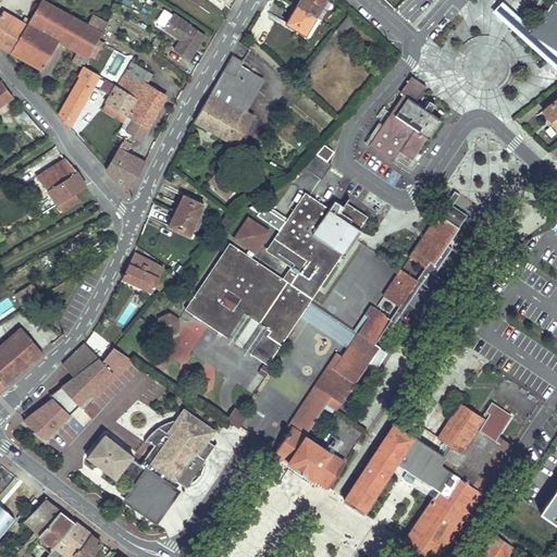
[(44,0),(40,0),(29,20),(11,52),(41,71),(59,40),(73,17),(44,0)]
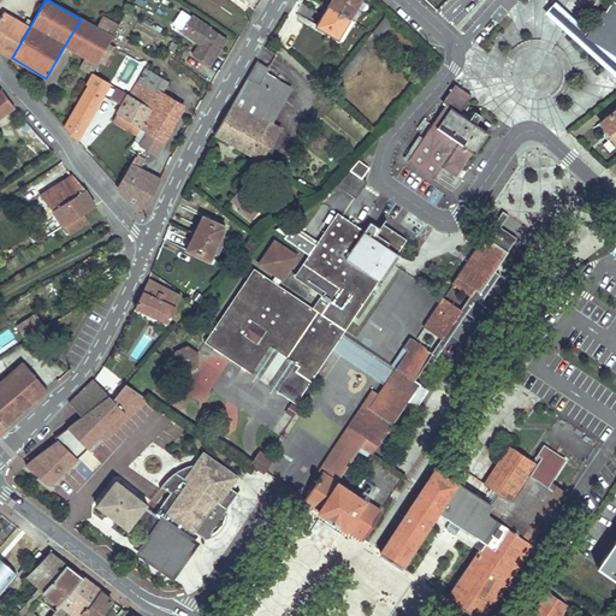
[(332,0),(317,27),(338,40),(361,1),(359,0),(332,0)]
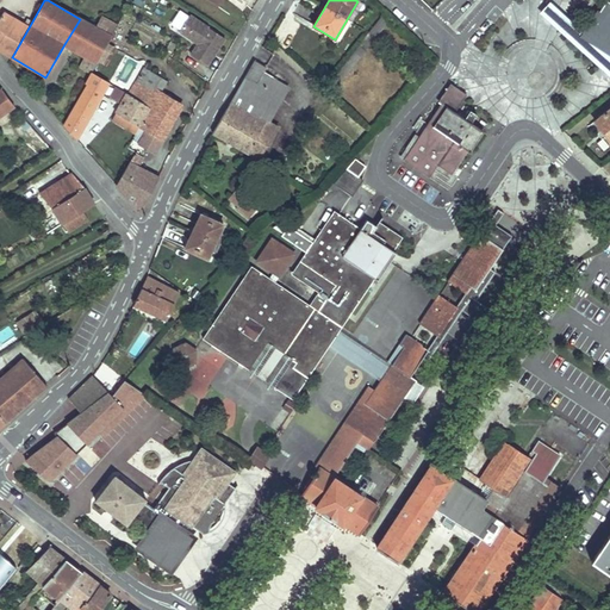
[(609,1),(607,0),(584,35),(609,53),(609,1)]
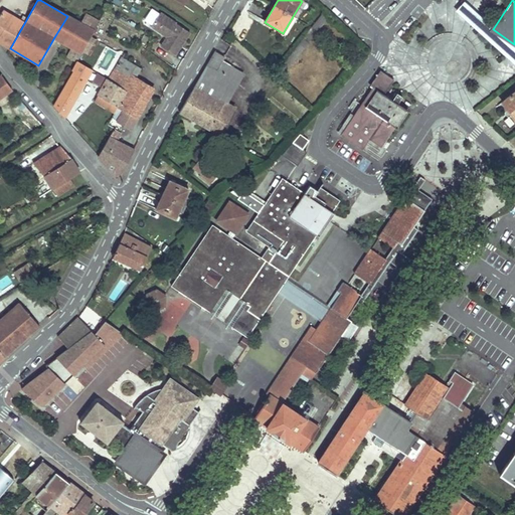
[(0,42),(10,48),(27,18),(22,15),(19,20),(2,10),(0,14),(0,42)]
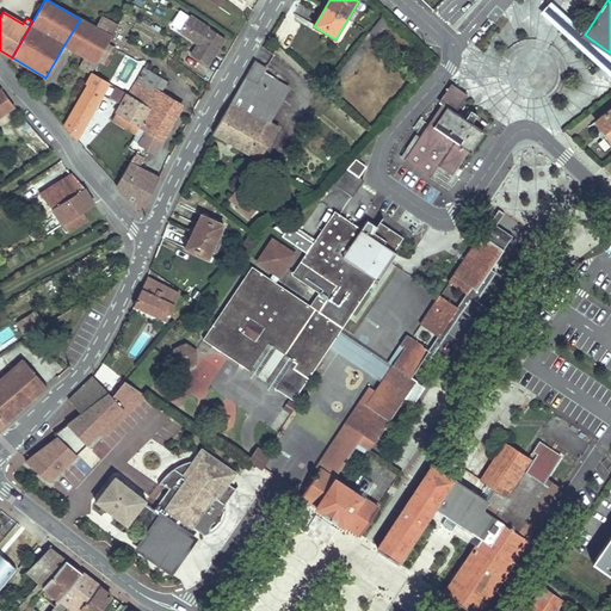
[(226,37),(191,12),(180,28),(199,41),(191,51),(208,62),(226,37)]
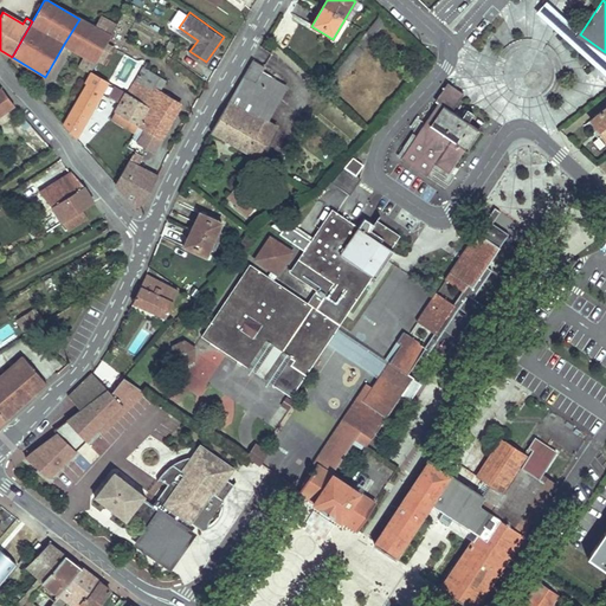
[(339,69),(345,73),(385,21),(379,15),(339,69)]
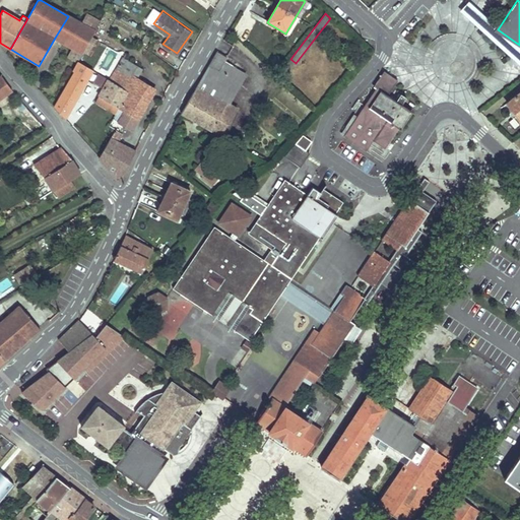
[(87,14),(81,24),(94,31),(101,22),(87,14)]
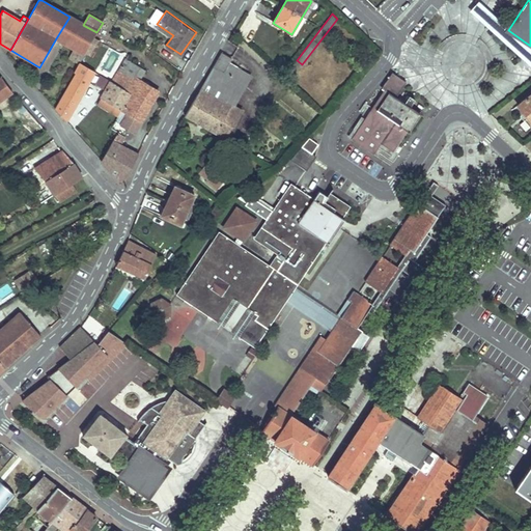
[(96,32),(83,25),(70,17),(56,38),(75,49),(84,54),(86,52),(88,48),(93,38),(96,32)]
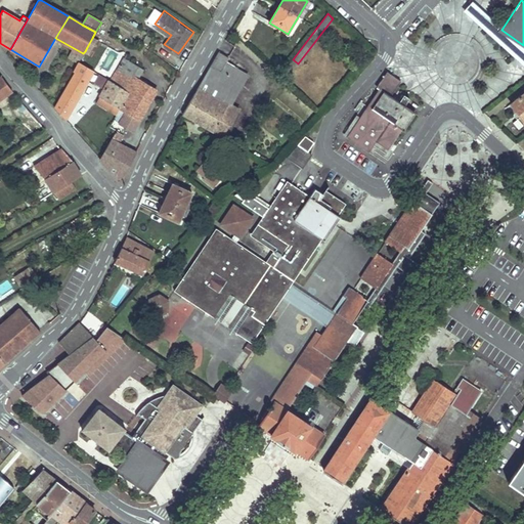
[(97,41),(92,38),(87,47),(92,50),(97,41)]
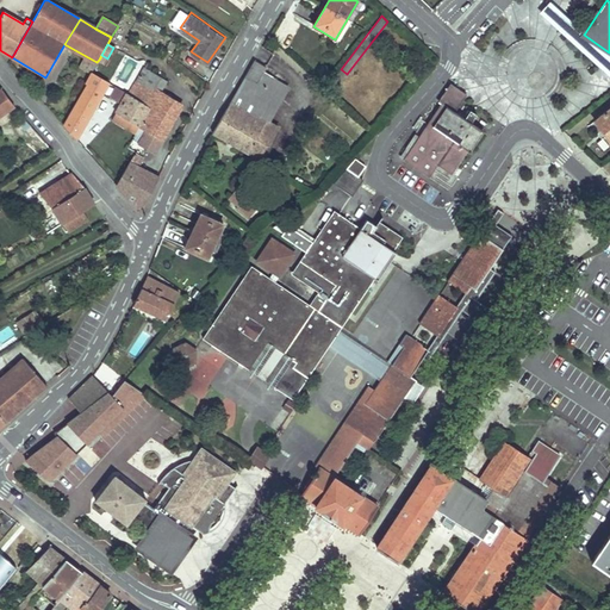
[(257,60),(267,64),(272,55),(262,50),(257,60)]
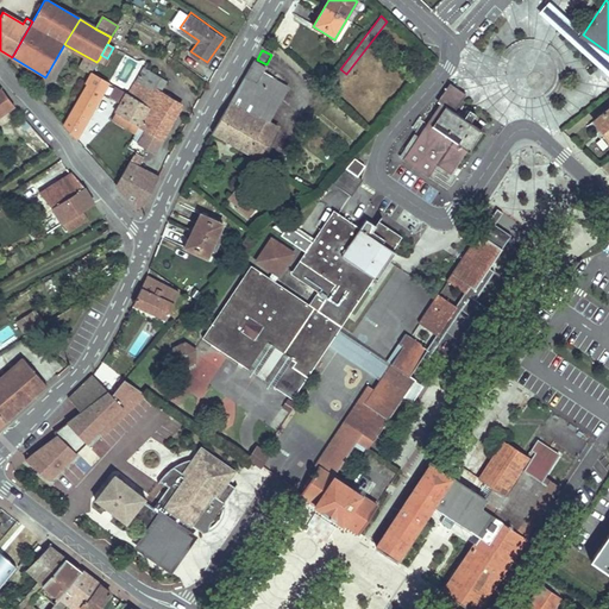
[(96,62),(86,56),(80,67),(90,71),(92,73),(96,62)]
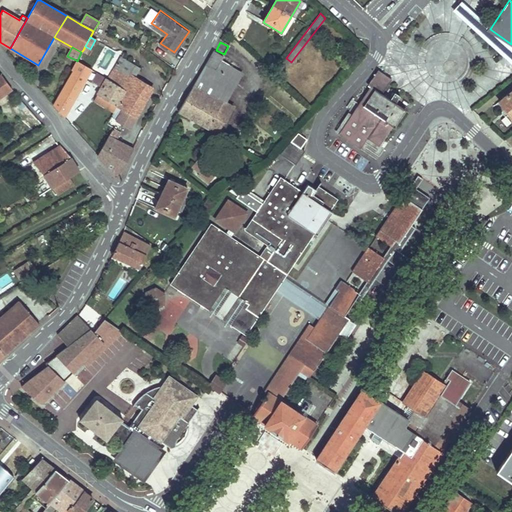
[(223,56),(214,51),(211,56),(220,61),(223,56)]
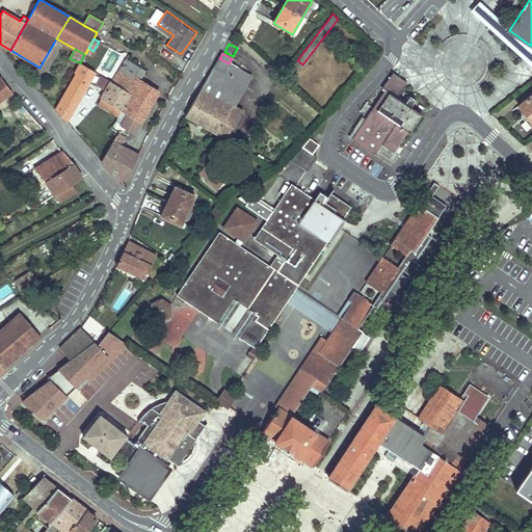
[(234,107),(251,77),(229,63),(219,58),(202,88),(234,107)]
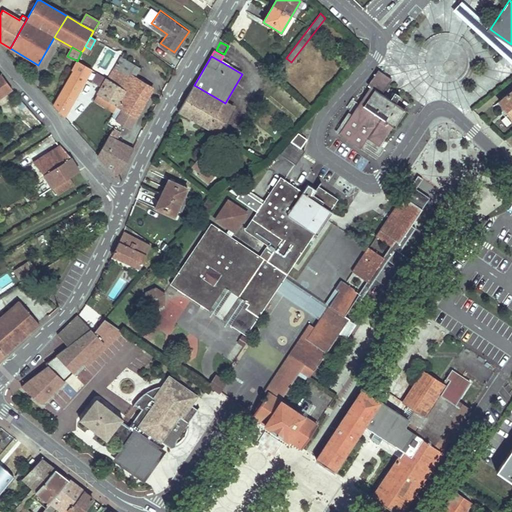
[(121,57),(108,79),(127,90),(117,107),(122,110),(117,118),(116,120),(129,127),(152,89),(134,78),(139,68),(121,57)]
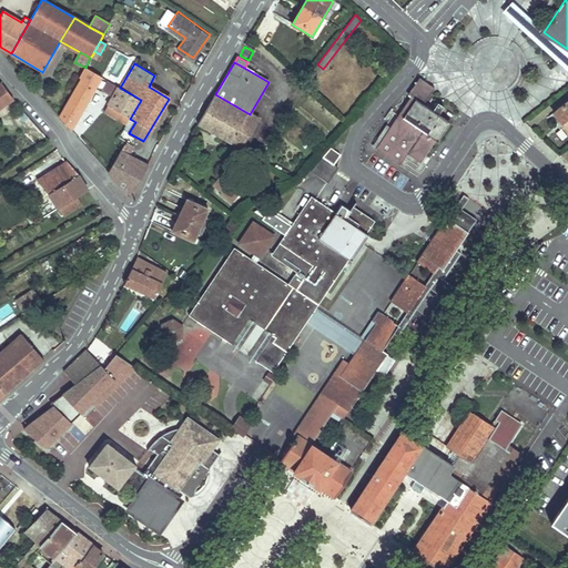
[(71,130),(95,85),(85,80),(91,71),(85,68),(84,67),(79,77),(82,78),(60,118),(71,130)]
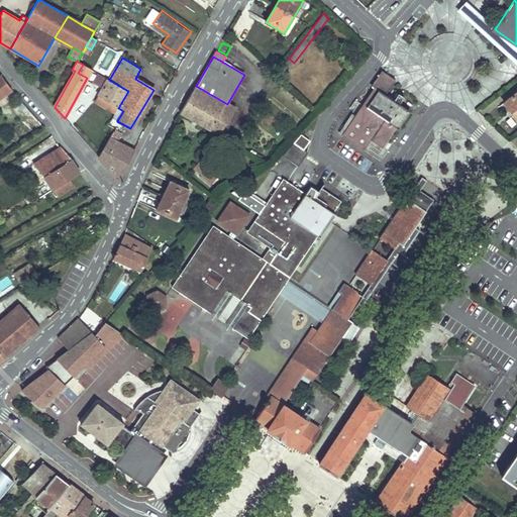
[(78,73),(87,78),(92,70),(83,65),(78,73)]
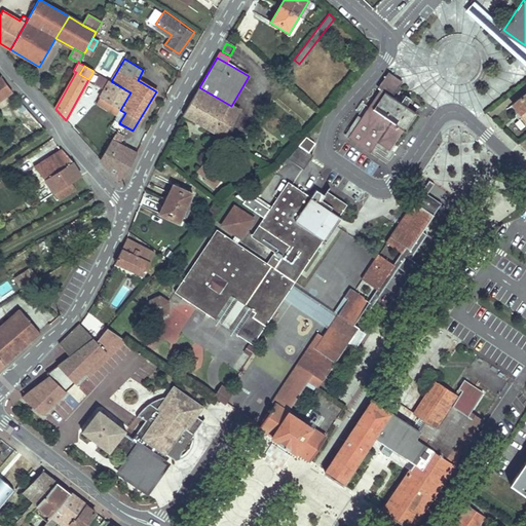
[(378,87),(381,89),(348,139),(371,154),(377,143),(389,151),(415,112),(407,106),(411,100),(406,96),(401,103),(392,97),(402,82),(388,73),(378,87)]
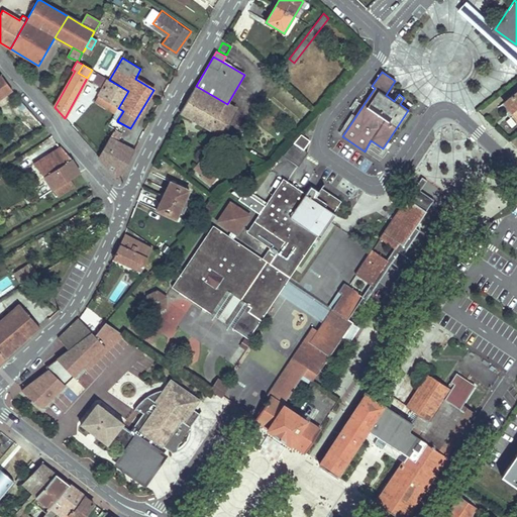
[(97,95),(112,104),(118,108),(128,91),(109,80),(98,74),(93,83),(102,88),(97,95)]
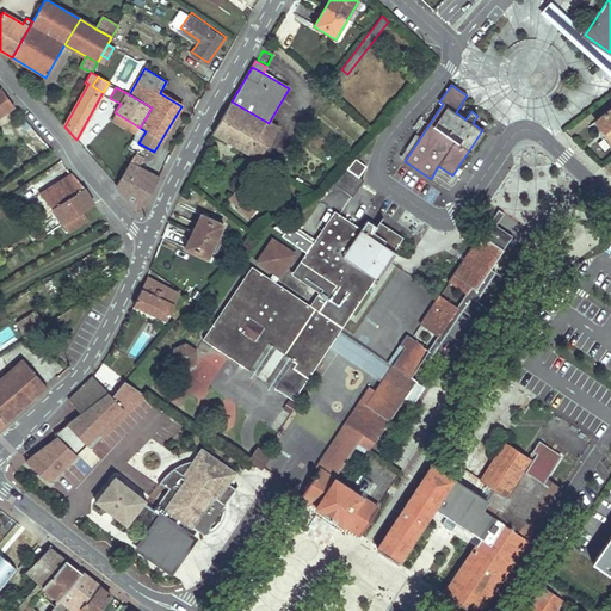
[(0,116),(14,106),(2,90),(0,91),(0,116)]
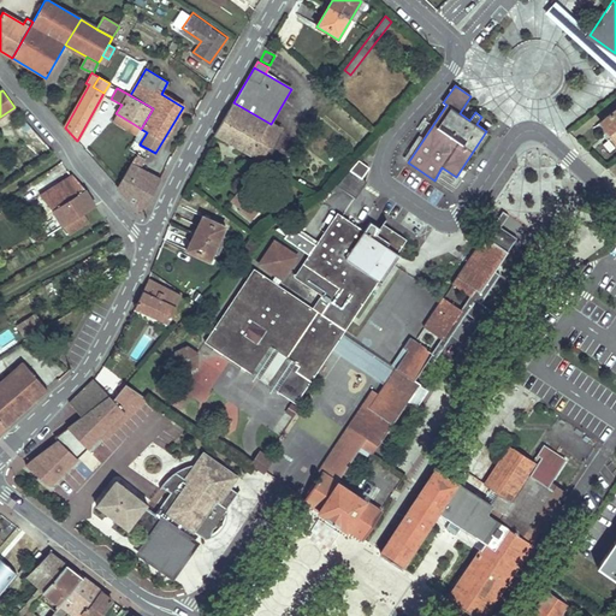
[(271,124),(234,102),(215,135),(261,161),(271,146),(272,147),(282,130),(271,124)]
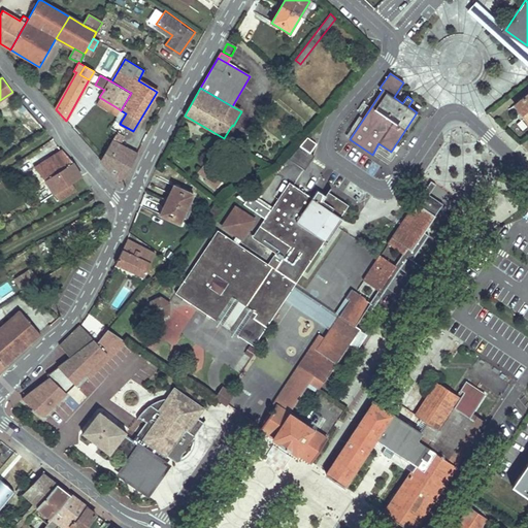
[(527,122),(527,93),(514,104),(527,122)]
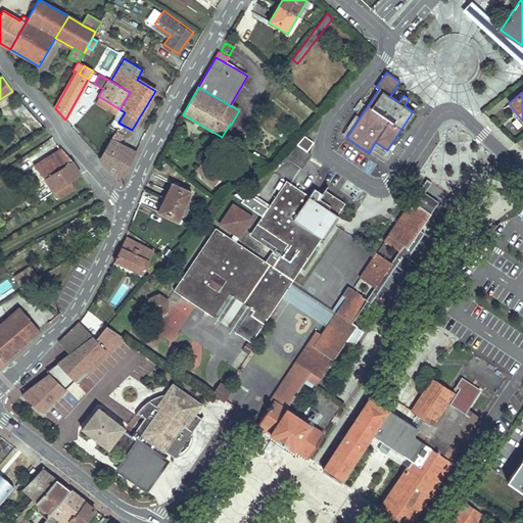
[(113,105),(110,109),(116,113),(120,109),(113,105)]
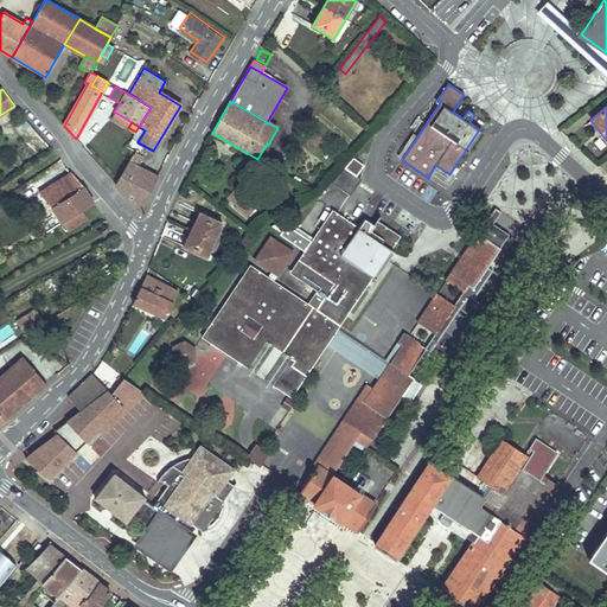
[(133,136),(139,140),(145,131),(139,127),(135,132),(133,136)]
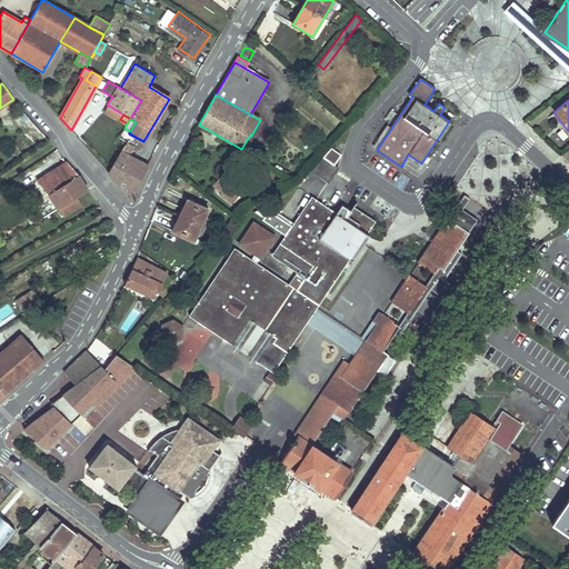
[(133,197),(148,166),(129,156),(135,146),(127,142),(119,155),(108,172),(116,182),(122,189),(125,191),(127,193),(131,200),(133,197)]
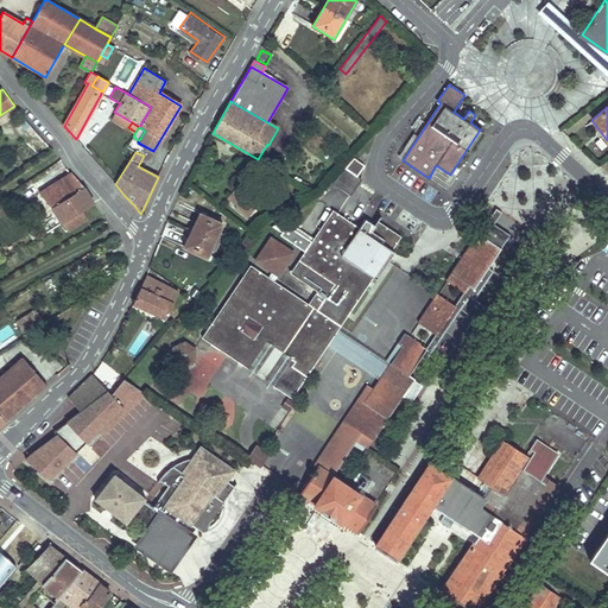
[(365,166),(354,159),(334,183),(352,195),(362,179),(358,176),(365,166)]
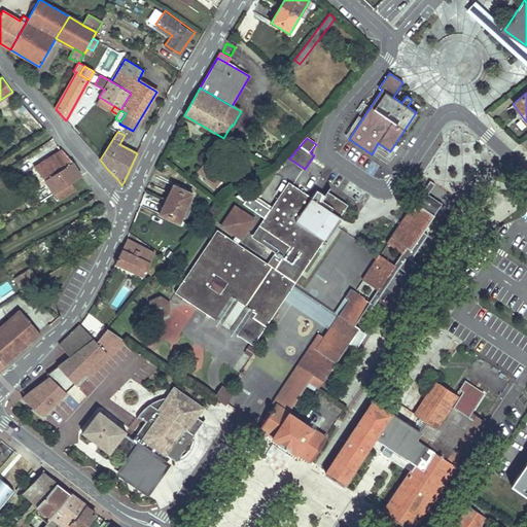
[(55,194),(71,183),(82,176),(73,163),(63,149),(61,151),(36,167),(45,179),(55,194)]
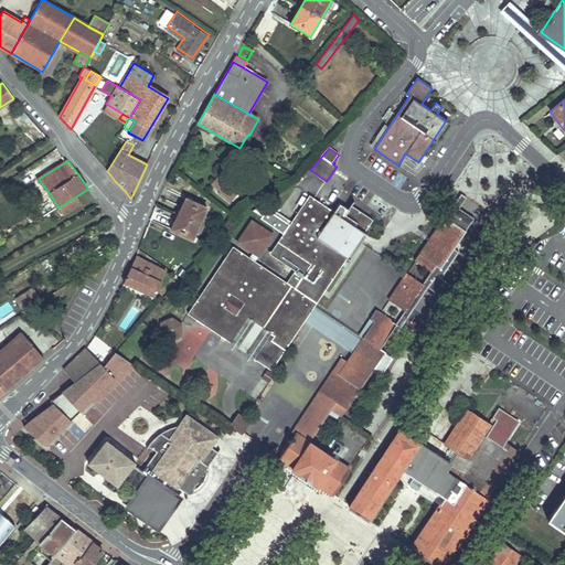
[(220,193),(231,202),(245,184),(226,169),(213,185),(221,192),(220,193)]
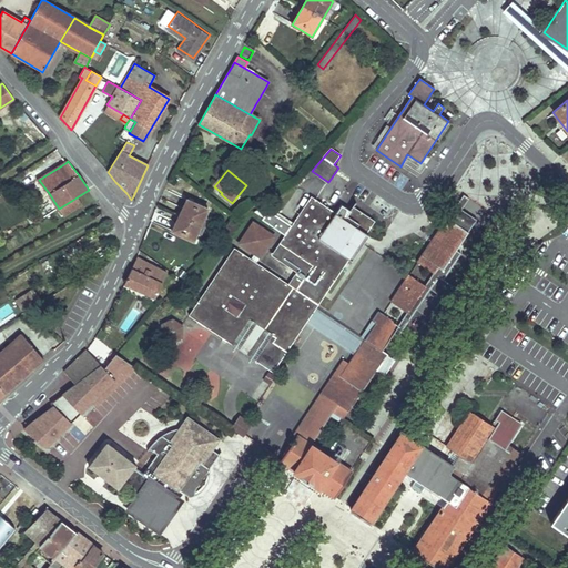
[(450,219),(446,220),(467,234),(476,219),(462,209),(468,199),(464,194),(450,219)]
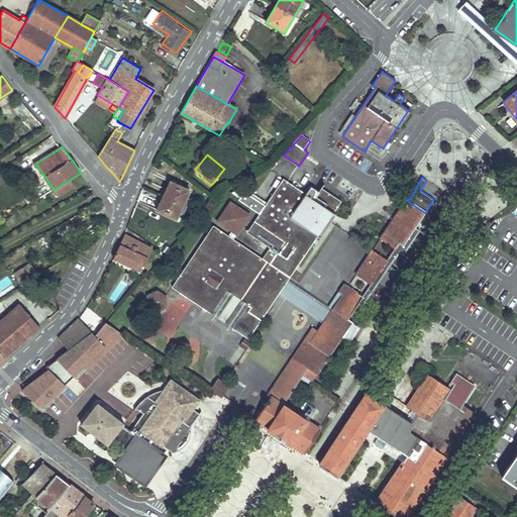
[(232,328),(248,338),(341,201),(321,188),(318,192),(311,187),(306,194),(284,179),(247,232),(271,247),(263,259),(214,225),(172,288),(210,313),(226,290),(247,305),(232,328)]
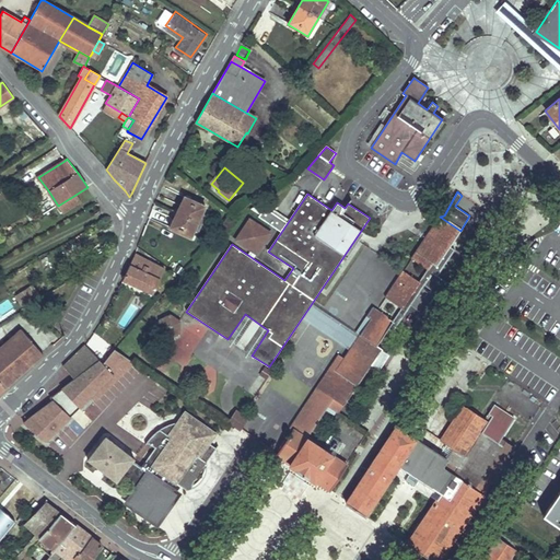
[(62,212),(80,201),(76,195),(58,206),(62,212)]
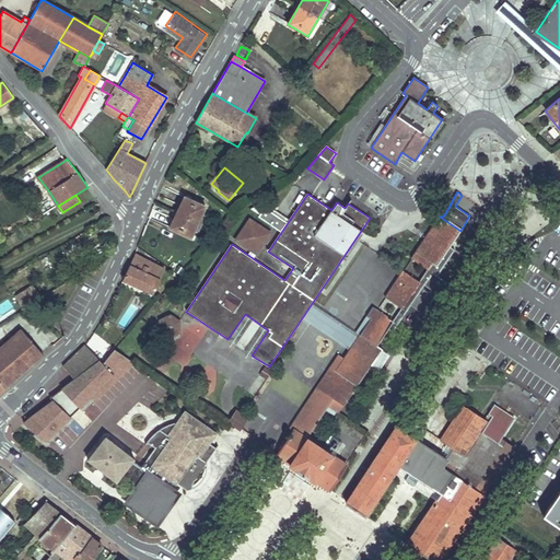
[(170,228),(190,237),(206,206),(185,197),(170,228)]
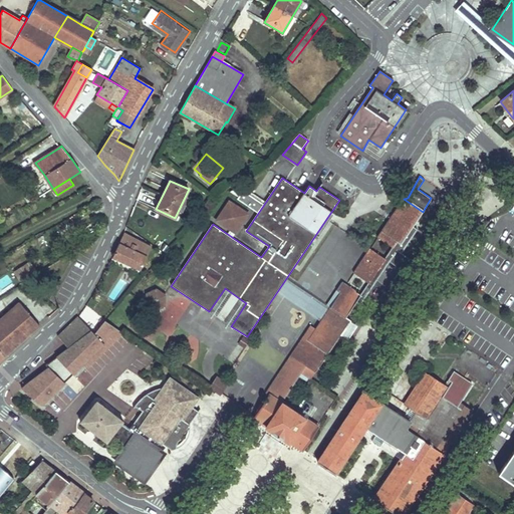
[(215,220),(236,233),(250,211),(228,198),(215,220)]
